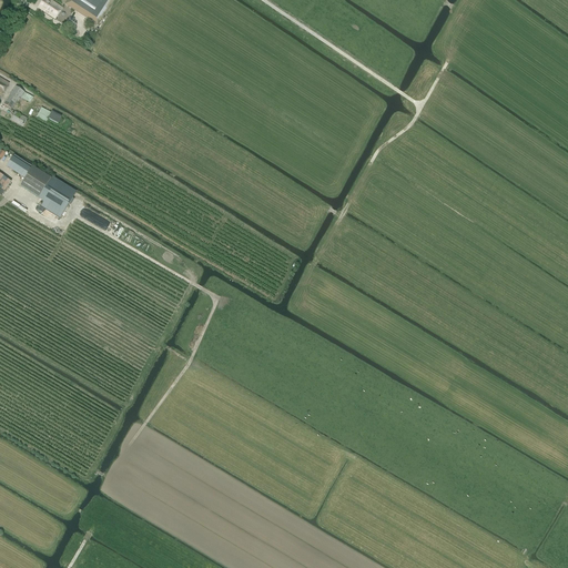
[(56,19),(62,9),(50,0),(42,0),(38,8),(56,19)]
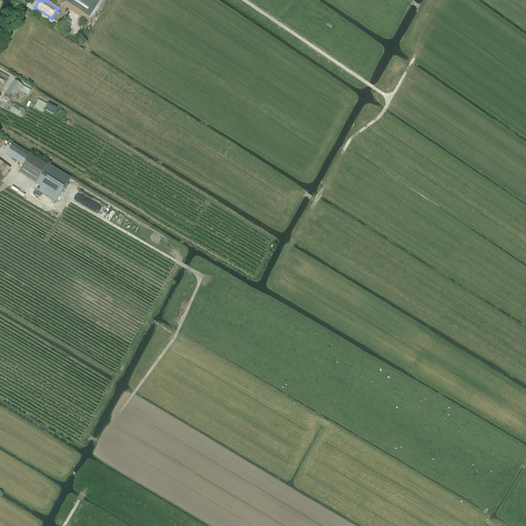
[(63,0),(60,4),(90,25),(106,0),(63,0)]
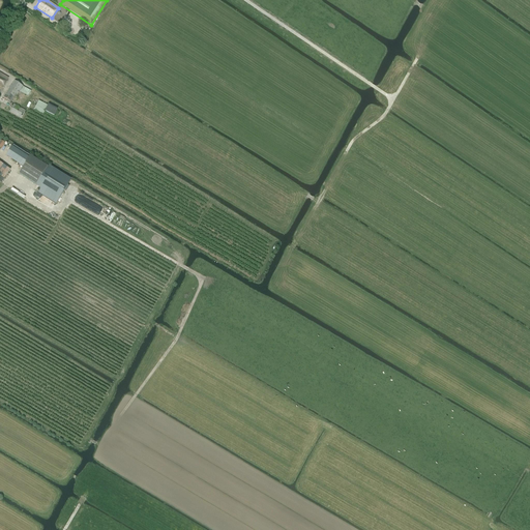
[(18,94),(23,86),(15,81),(4,97),(10,102),(16,94),(18,94)]
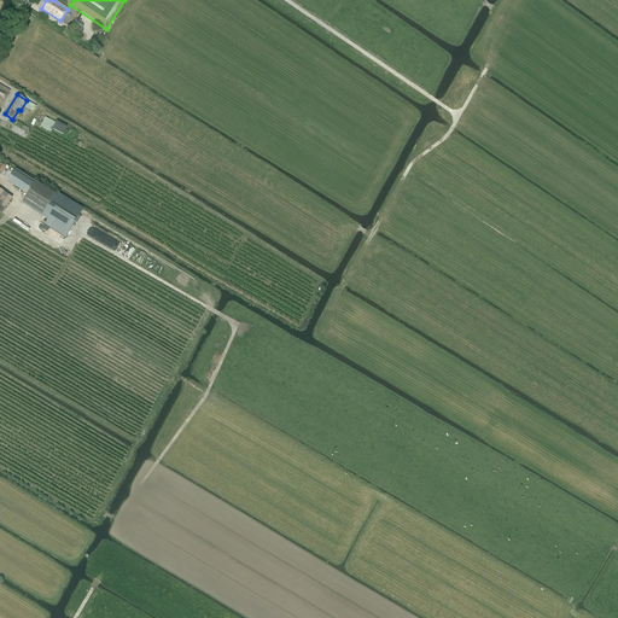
[(45,117),(40,128),(51,133),(52,129),(63,135),(66,128),(57,122),(56,123),(45,117)]
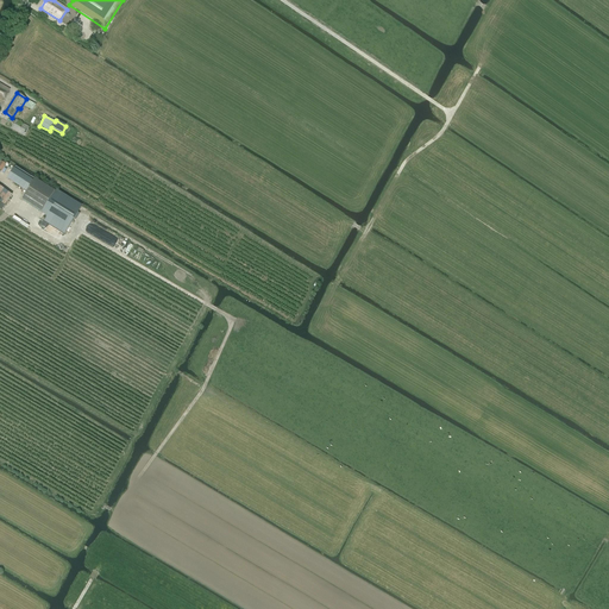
[(24,136),(29,127),(16,120),(11,129),(24,136)]
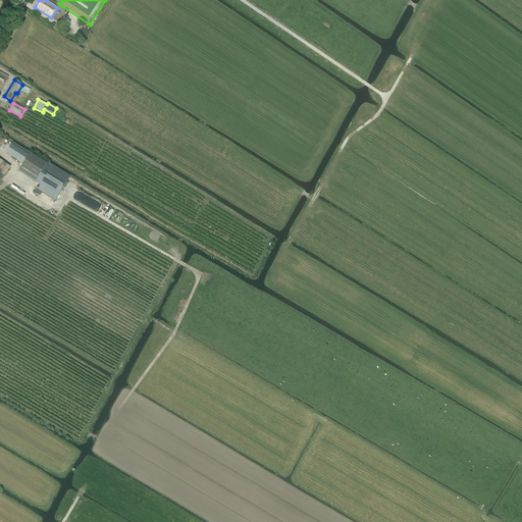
[(11,145),(6,153),(22,164),(18,171),(36,181),(39,185),(38,187),(39,188),(38,190),(55,201),(58,197),(69,178),(47,163),(47,164),(30,154),(29,155),(11,145)]
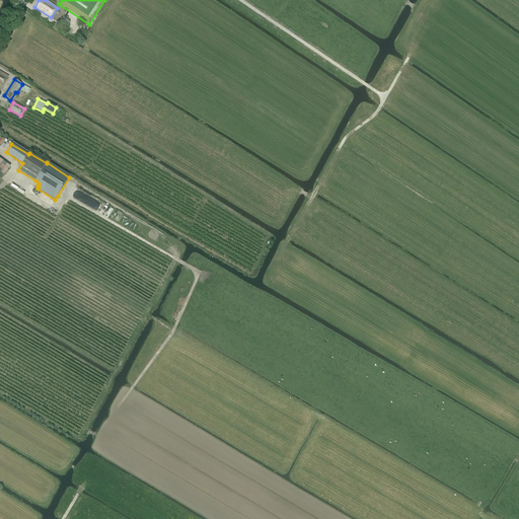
[(103,205),(75,191),(71,198),(100,211),(103,205)]
